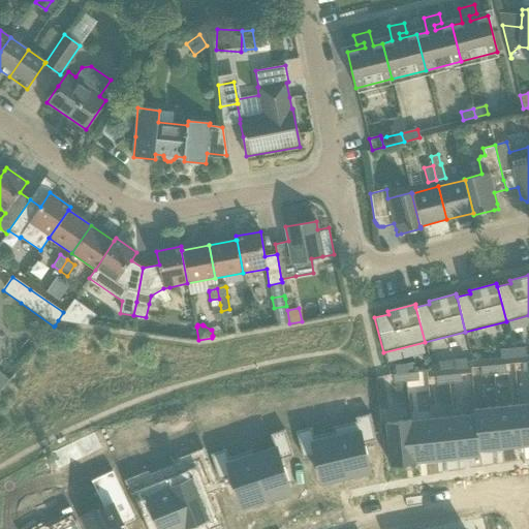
[(525,348),(512,349),(514,358),(526,356),(525,348)]
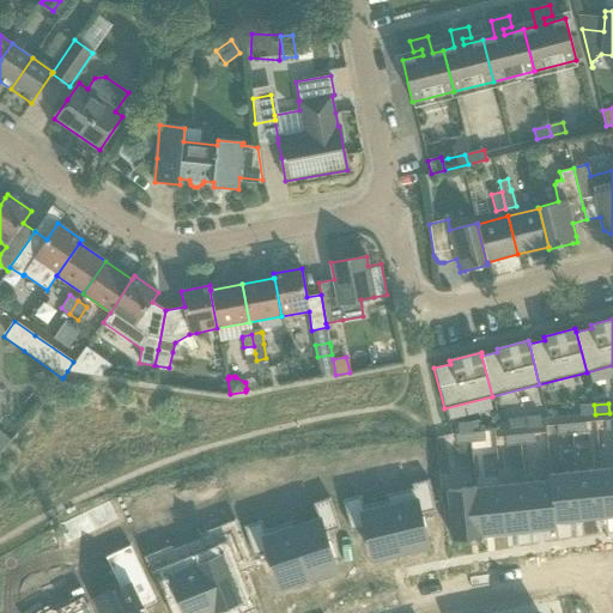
[(594,405),(580,406),(581,416),(595,414),(594,405)]
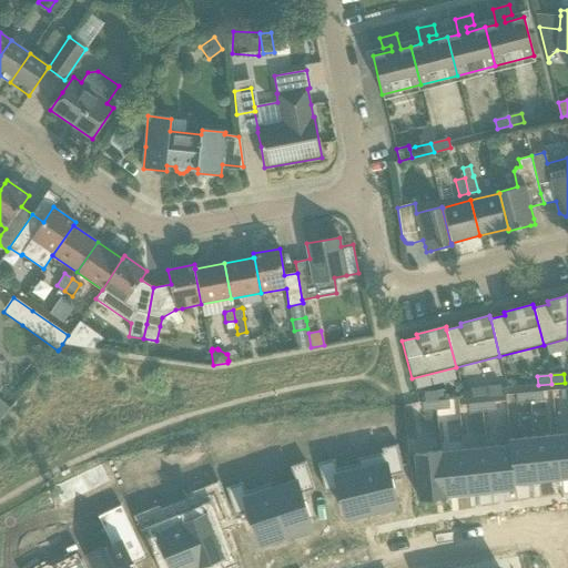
[(500,385),(487,387),(488,396),(501,395),(500,385)]
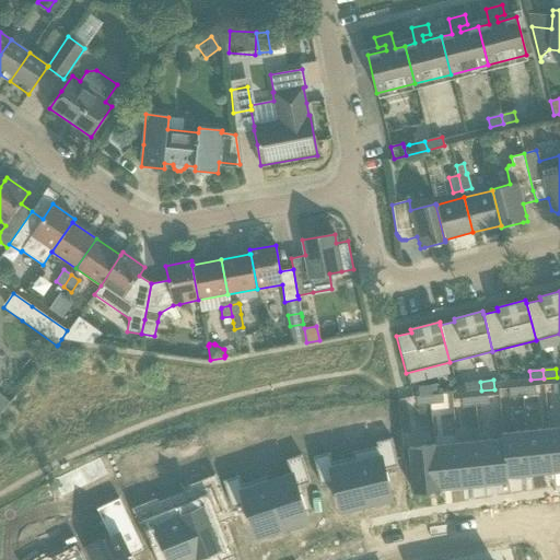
[(436,384),(416,386),(417,396),(429,395),(438,394),(436,384)]
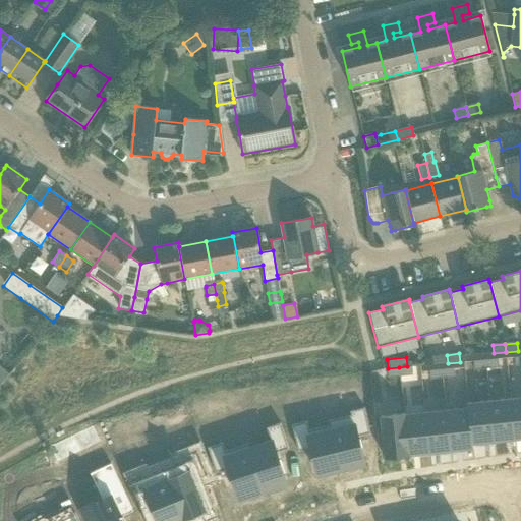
[(498,359),(485,360),(486,368),(498,367),(498,359)]
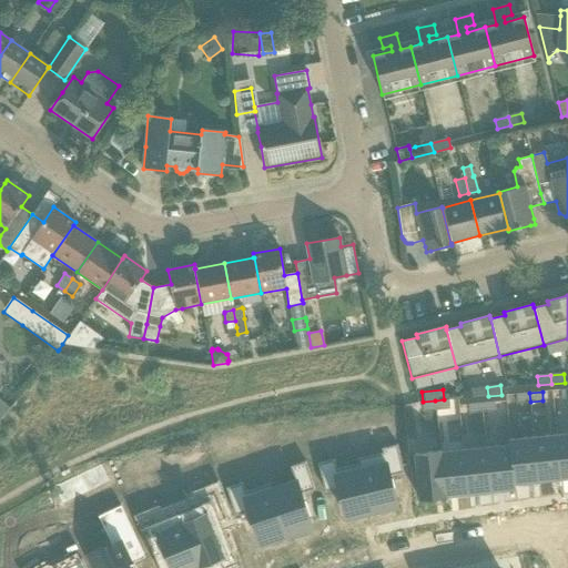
[(529,393),(516,394),(517,403),(530,402),(529,393)]
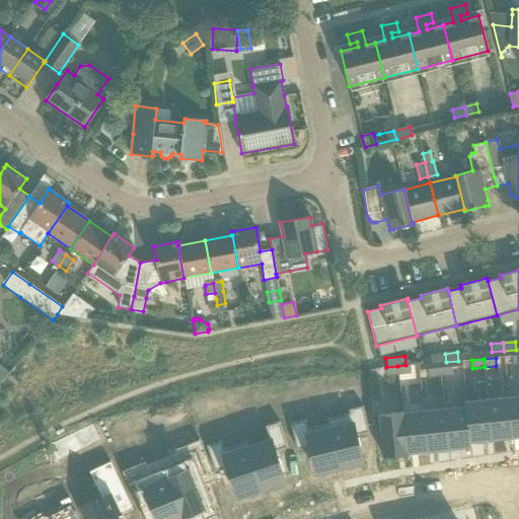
[(405,365),(397,366),(398,374),(411,373),(410,365),(405,365)]
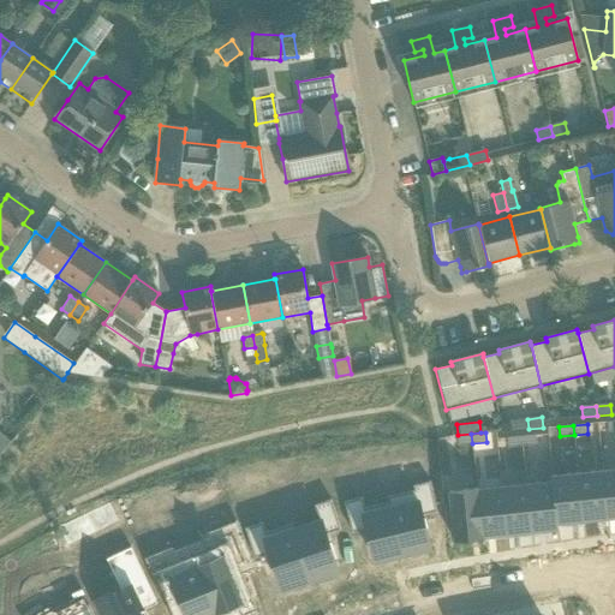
[(458,435),(457,435),(458,445),(472,443),(471,434),(458,435)]
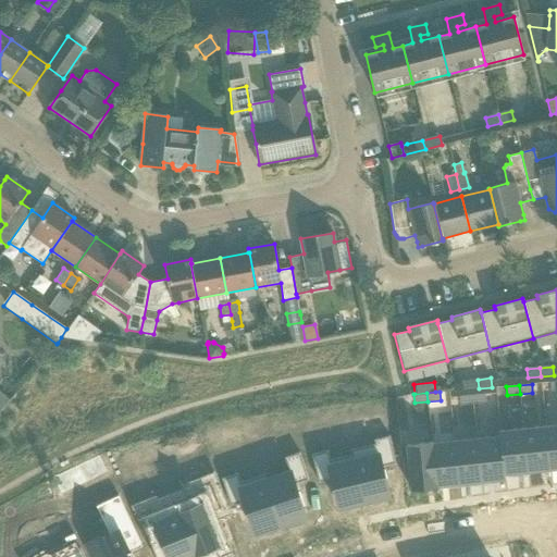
[(484,394),(472,395),(472,404),(485,403),(484,394)]
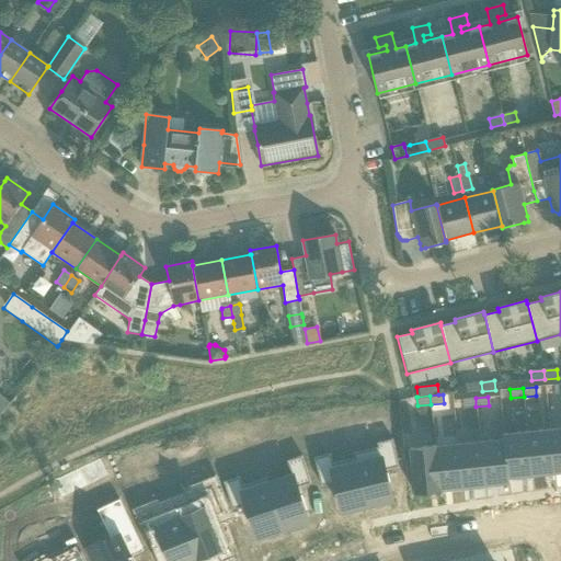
[(476,398),(462,399),(462,408),(476,407),(476,398)]
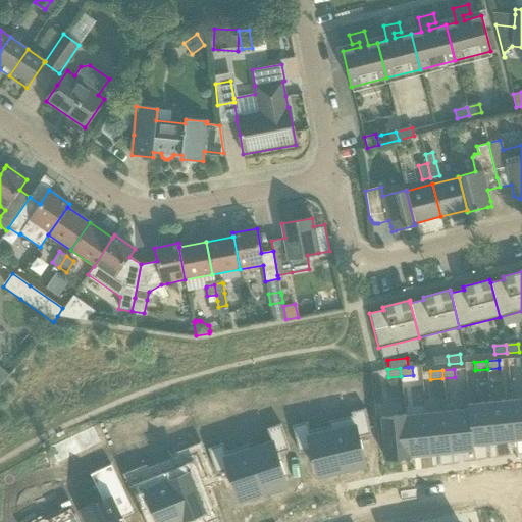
[(521,398),(511,400),(515,440),(521,438),(521,398)]
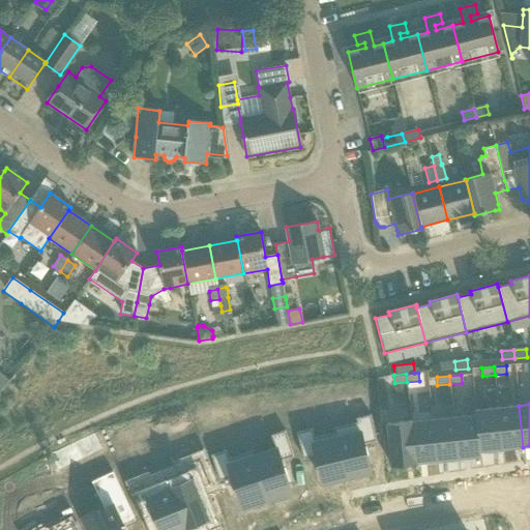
[(519,406),(498,408),(502,449),(523,447),(519,406)]
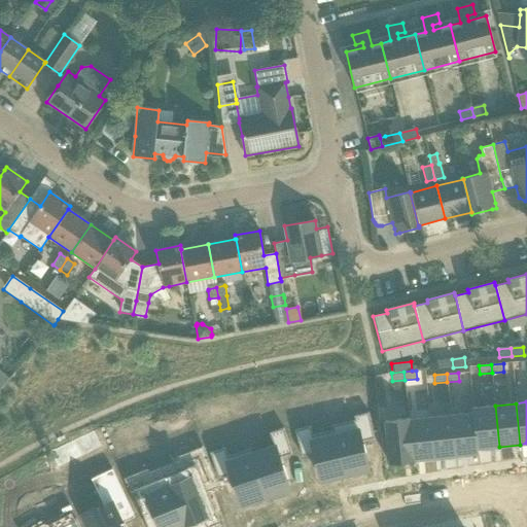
[(495,406),(472,408),(473,413),(478,454),(479,453),(479,449),(499,447),(495,406)]
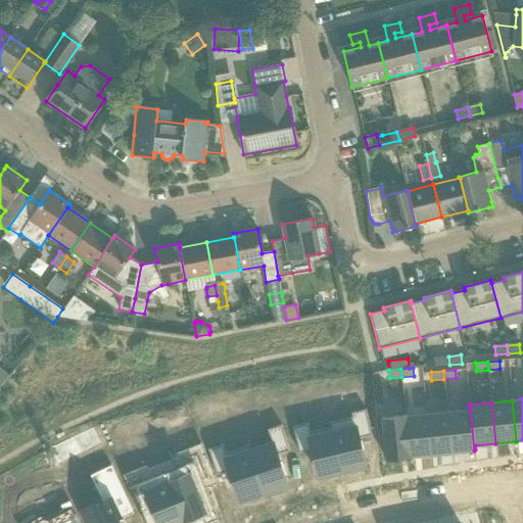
[(295,408),(284,411),(287,422),(294,421),(298,420),(295,408)]
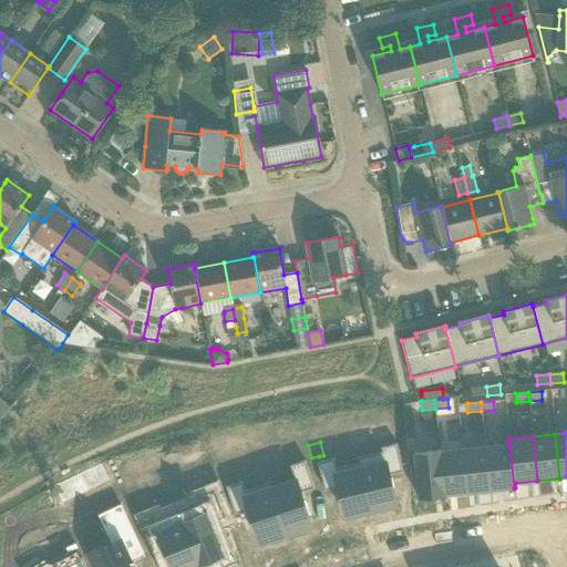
[(382,452),(358,459),(371,512),(397,505),(389,476),(403,473),(395,444),(381,447),(382,452)]
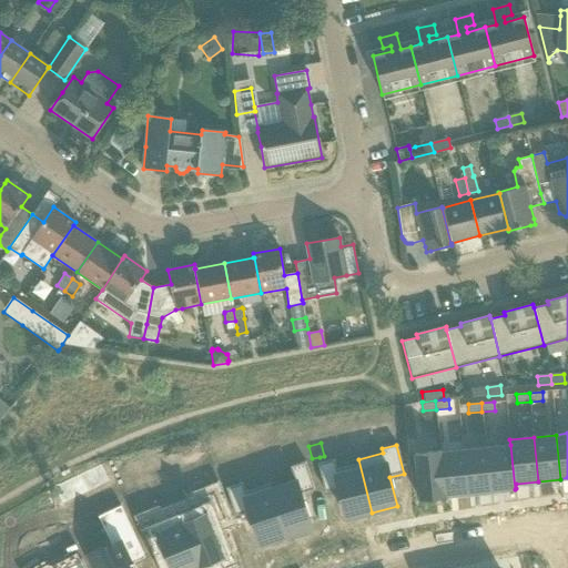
[(510,445),(486,447),(490,492),(515,489),(510,445)]
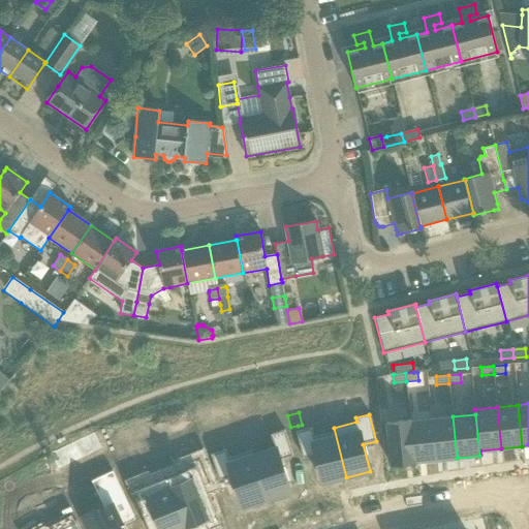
[(453,416),(431,418),(436,460),(457,458),(453,416)]
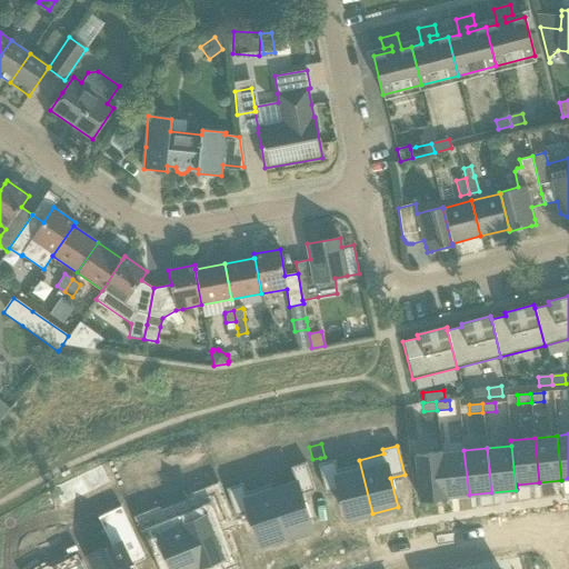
[(463,450),(441,452),(446,497),(469,495),(463,450)]
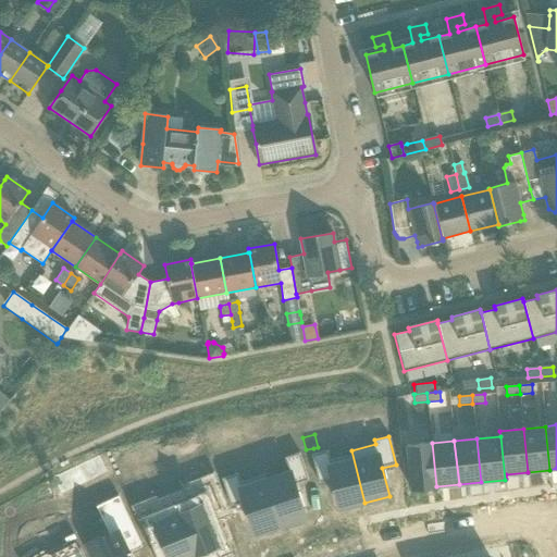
[(432,443),(406,445),(411,490),(436,487),(436,486),(432,443)]
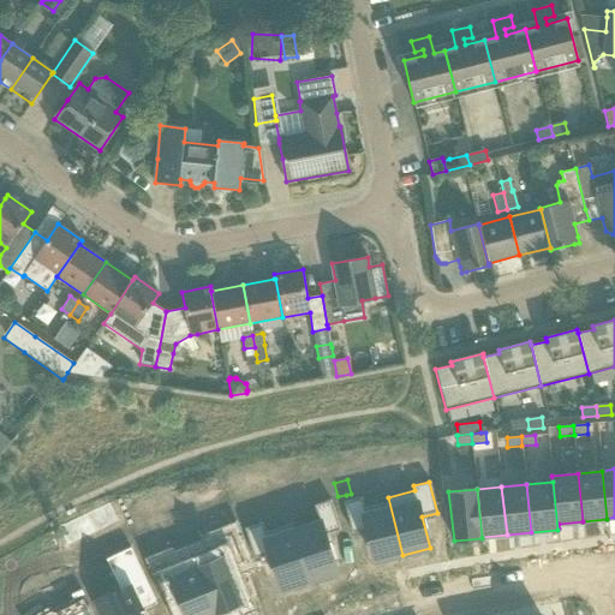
[(362,497),(345,502),(352,532),(366,529),(374,561),(380,560),(381,562),(399,557),(399,555),(402,555),(388,497),(387,497),(388,502),(364,508),(362,497)]
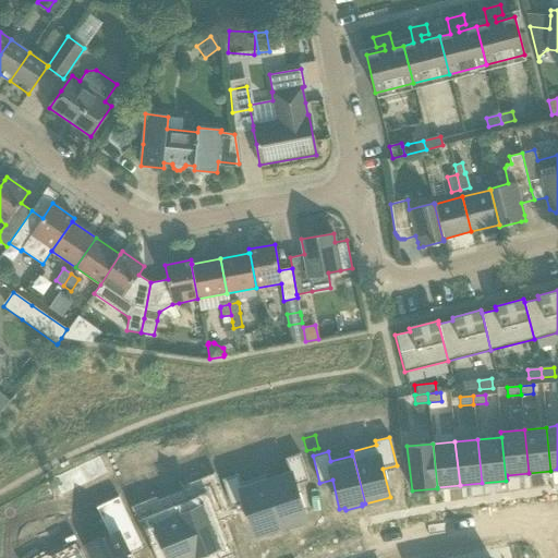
[(265,475),(264,475),(280,526),(306,518),(295,485),(308,481),(300,453),(286,459),(290,473),(266,481),(265,475)]
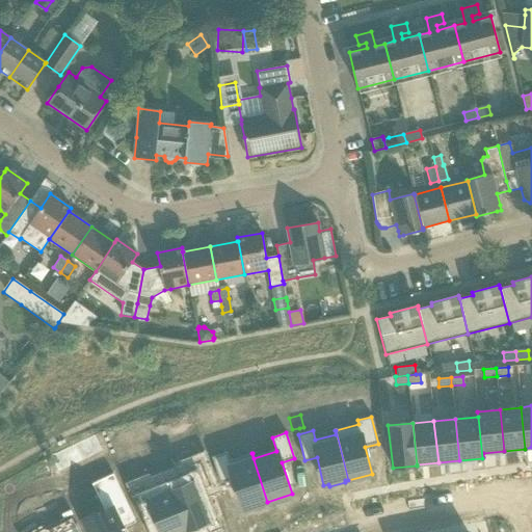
[(227,452),(211,457),(220,483),(233,479),(243,510),(248,508),(248,510),(265,505),(264,503),(267,502),(251,453),(230,460),(227,452)]
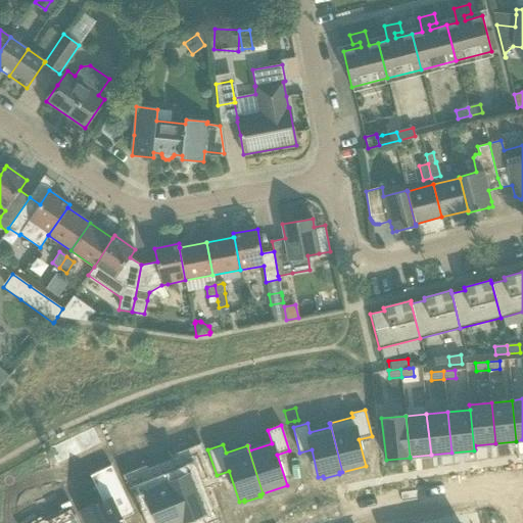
[(184,463),(162,471),(183,522),(207,514),(195,483),(206,478),(197,454),(183,459),(184,463)]
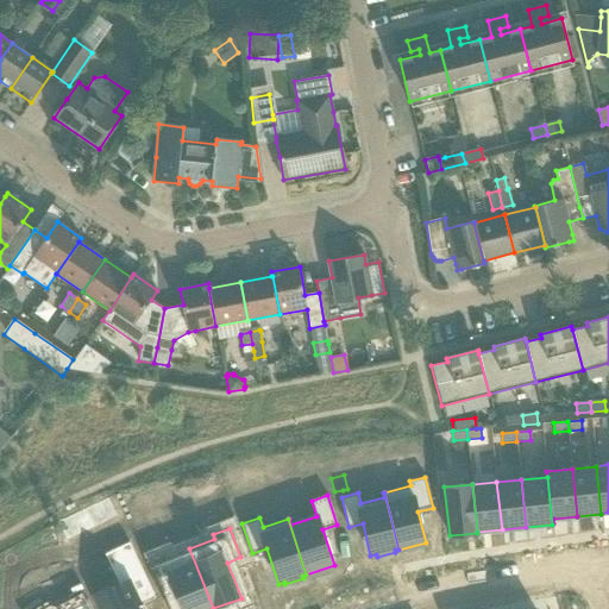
[(120,584),(94,596),(100,608),(143,608),(140,604),(156,597),(129,542),(105,553),(120,584)]
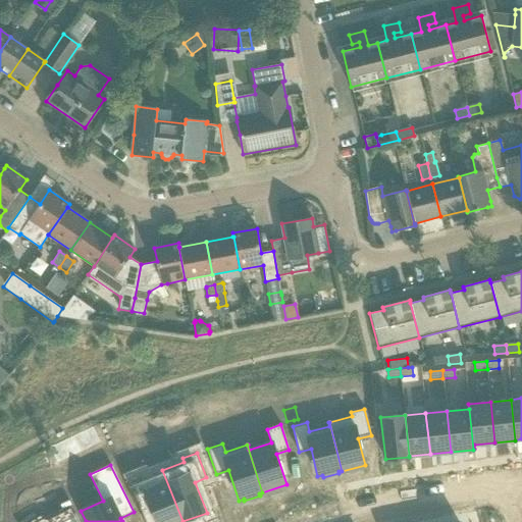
[(140,475),(125,481),(136,506),(148,501),(155,521),(181,521),(183,521),(181,521),(183,521),(162,470),(161,470),(163,475),(143,483),(140,475)]
